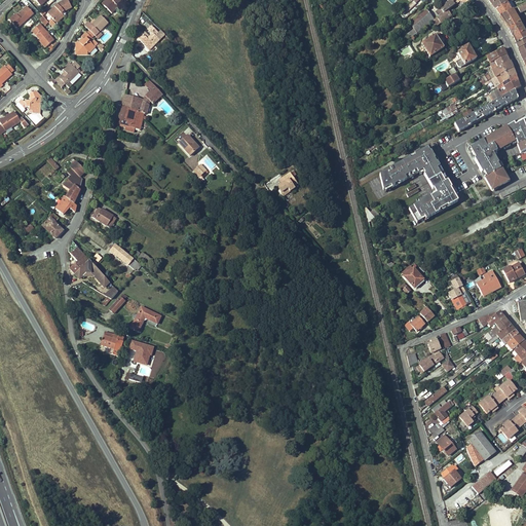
[(66,0),(57,5),(47,14),(55,23),(63,15),(62,14),(64,11),(72,7),(68,0),(66,0)]
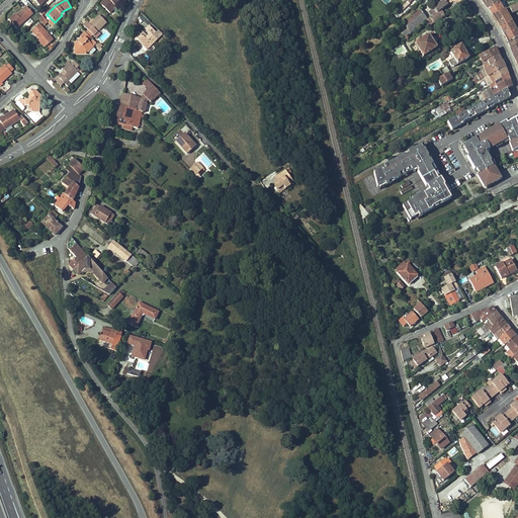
[(115,5),(119,0),(108,0),(103,6),(110,13),(116,7),(115,5)]
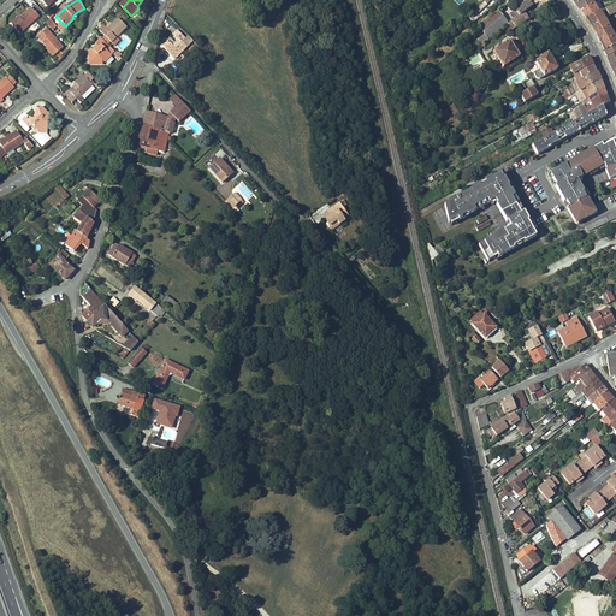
[(529,6),(537,0),(525,0),(527,3),(510,15),(514,18),(517,16),(520,18),(525,15),(533,9),(529,6)]
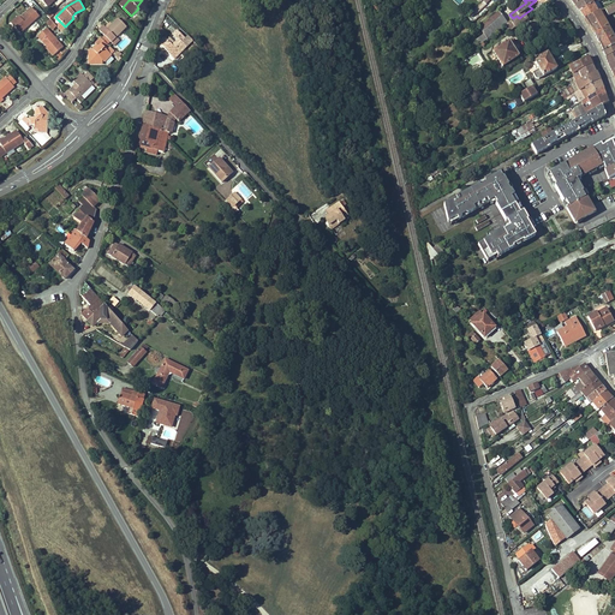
[(590,0),(584,0),(573,7),(578,12),(593,4),(590,0)]
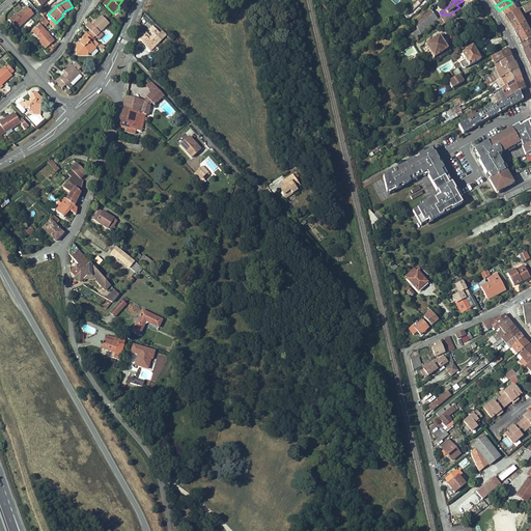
[(513,7),(512,3),(499,10),(502,15),(513,7)]
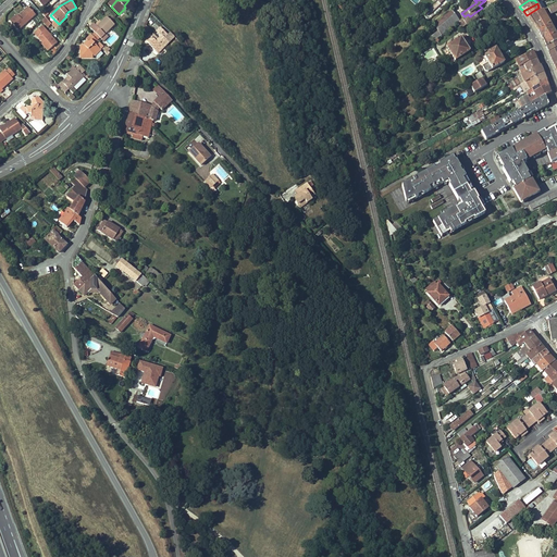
[(556,23),(552,14),(556,11),(556,3),(542,13),(529,20),(537,32),(551,24),(554,23),(554,24),(556,23)]
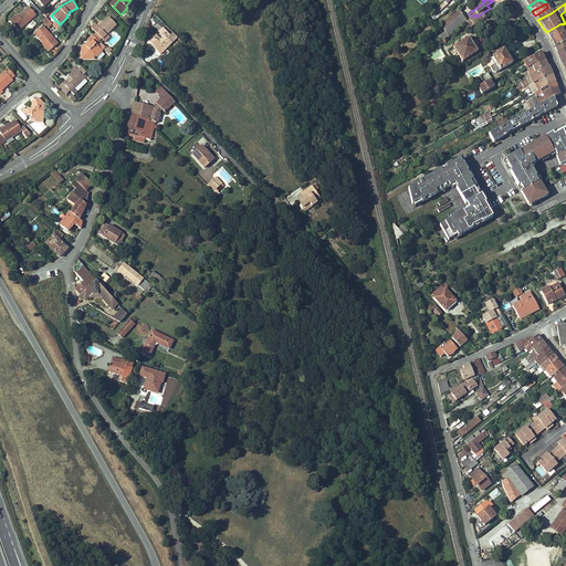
[(435,17),(443,8),(440,4),(429,14),(432,18),(433,16),(435,17)]
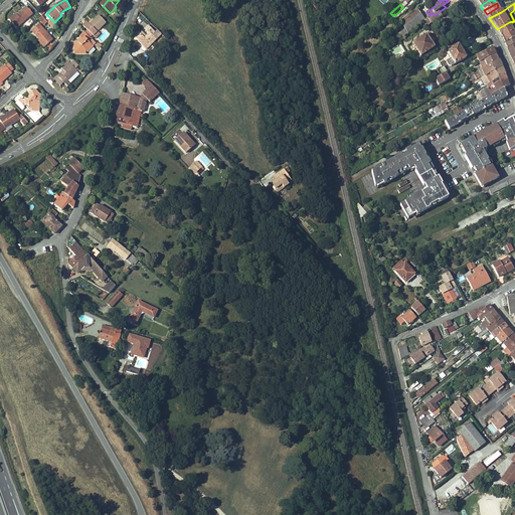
[(33,13),(26,6),(22,10),(23,11),(18,15),(16,13),(9,19),(17,28),(33,13)]
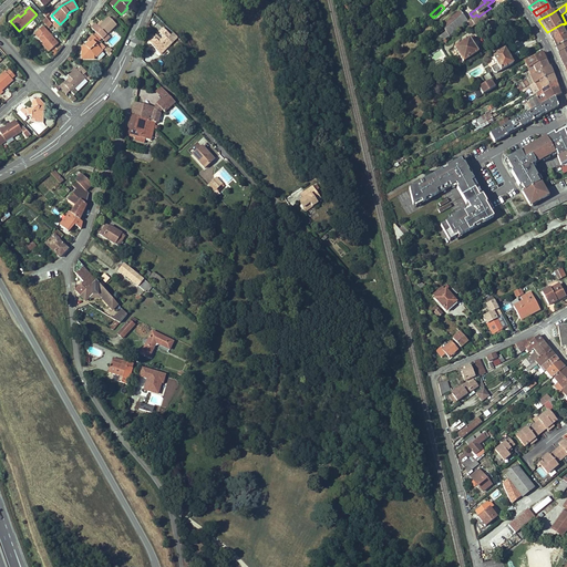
[(552,13),(548,8),(536,16),(538,20),(552,13)]
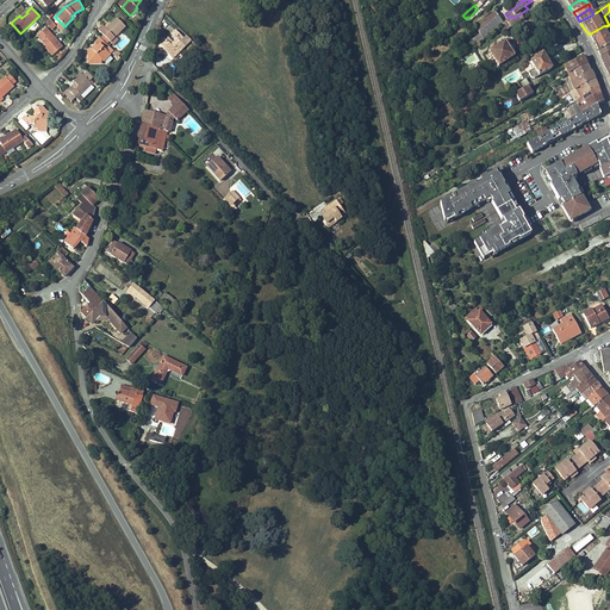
[(484,38),(502,25),(504,24),(495,12),(475,27),(480,35),(484,38)]
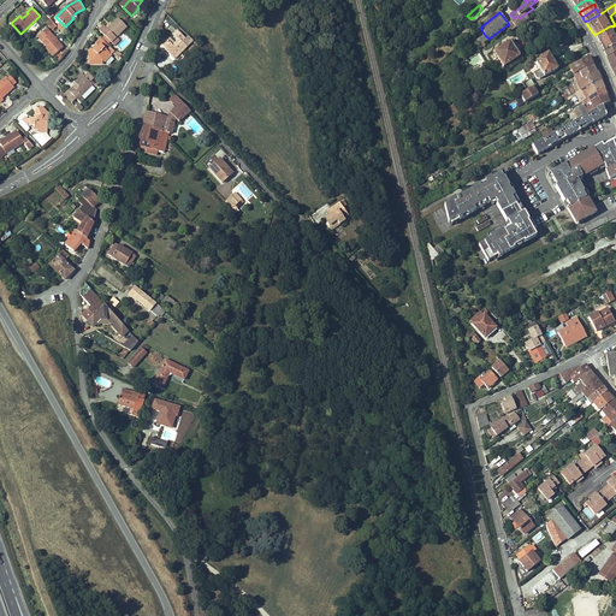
[(513,31),(529,21),(525,15),(520,18),(509,24),(507,25),(513,31)]
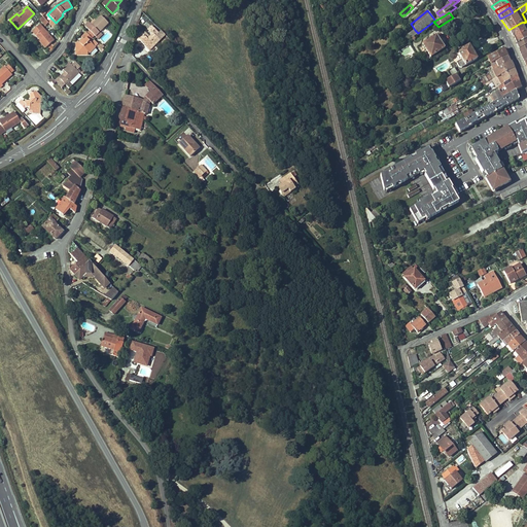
[(57,24),(64,16),(63,15),(56,23),(57,24)]
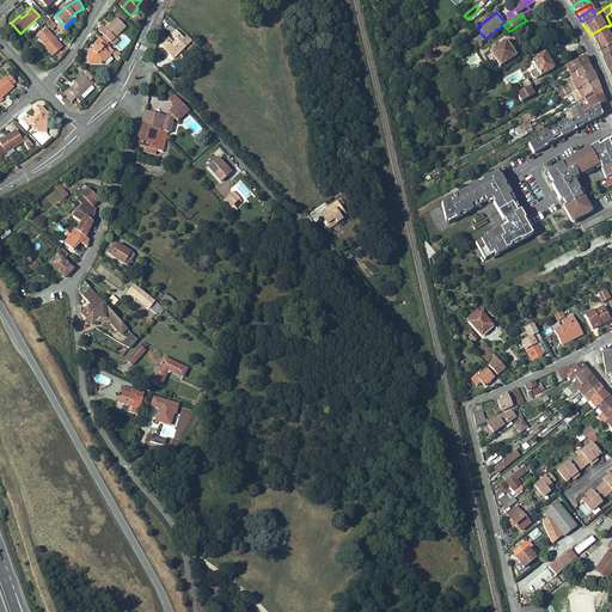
[(126,28),(117,18),(110,25),(106,29),(104,28),(103,26),(98,30),(110,43),(115,38),(126,28)]
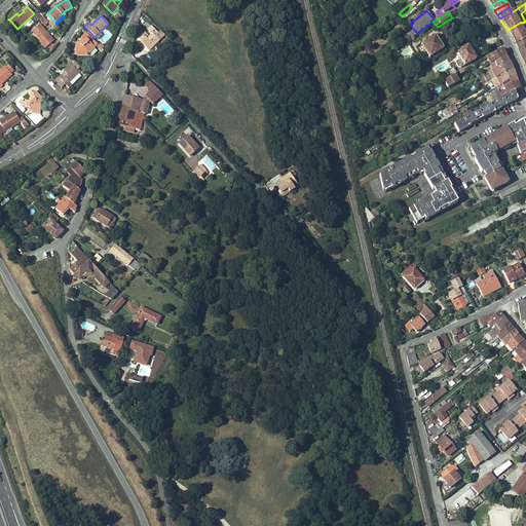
[(39,20),(45,26),(48,23),(43,16),(39,20)]
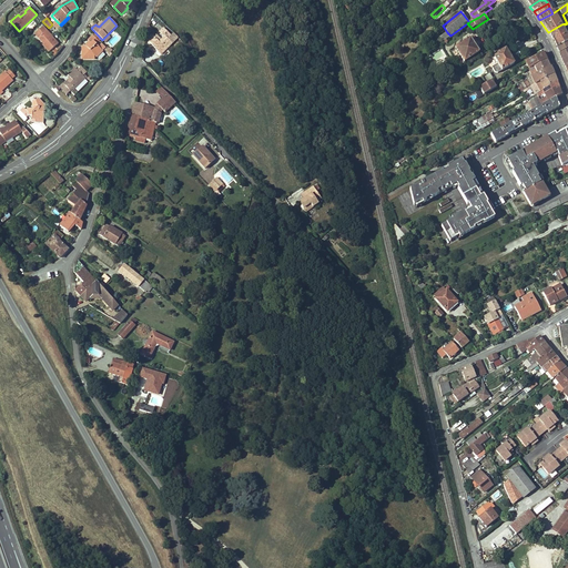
[(567,44),(567,33),(567,34),(561,24),(548,32),(557,50),(567,44)]
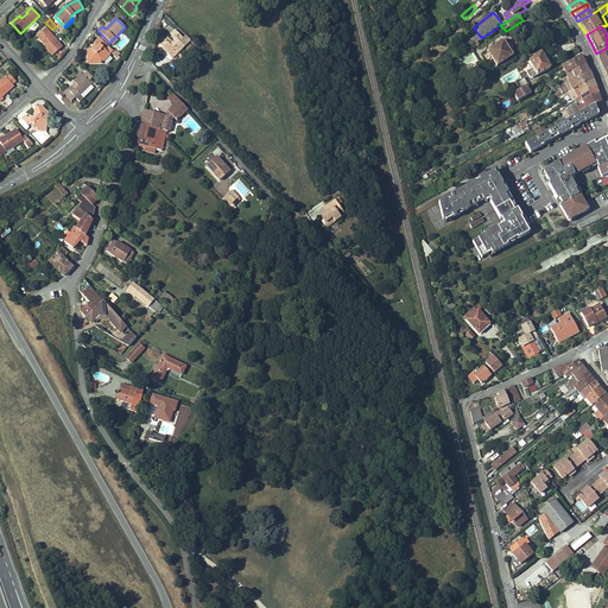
[(46,48),(52,55),(62,46),(46,29),(38,36),(48,46),(46,48)]
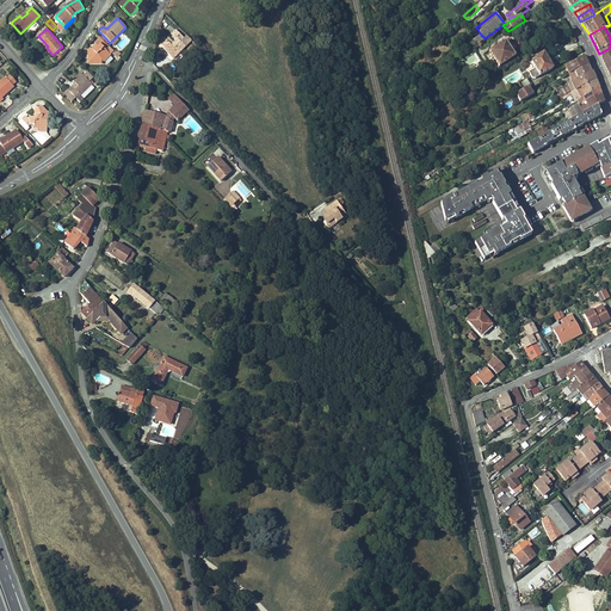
[(166,41),(165,41),(160,45),(173,59),(185,47),(191,41),(189,38),(187,36),(184,39),(176,31),(172,35),(177,39),(173,43),(168,38),(166,41)]
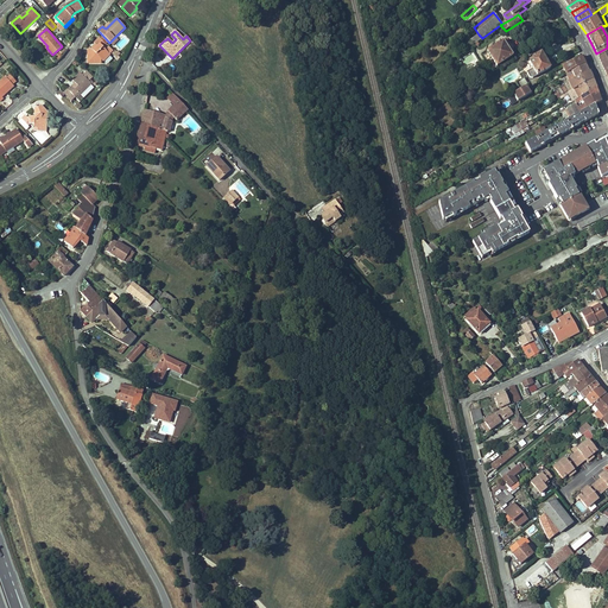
[(482,38),(479,35),(472,39),(475,44),(482,38)]
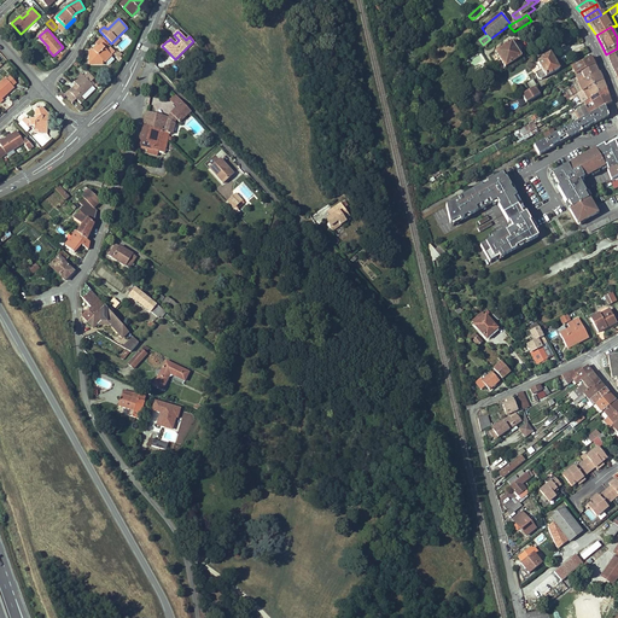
[(105,63),(112,56),(105,48),(108,46),(101,39),(95,45),(97,47),(99,48),(94,52),(93,51),(89,51),(89,64),(100,64),(103,60),(105,63)]
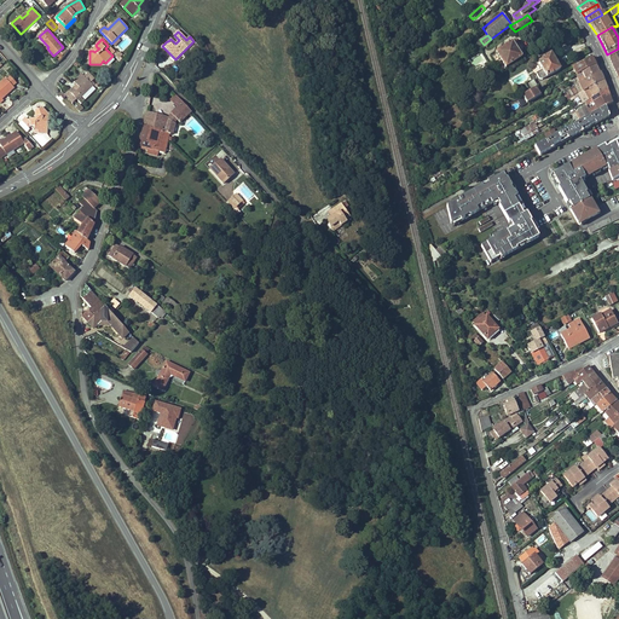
[(522,59),(512,44),(495,55),(505,70),(522,59)]
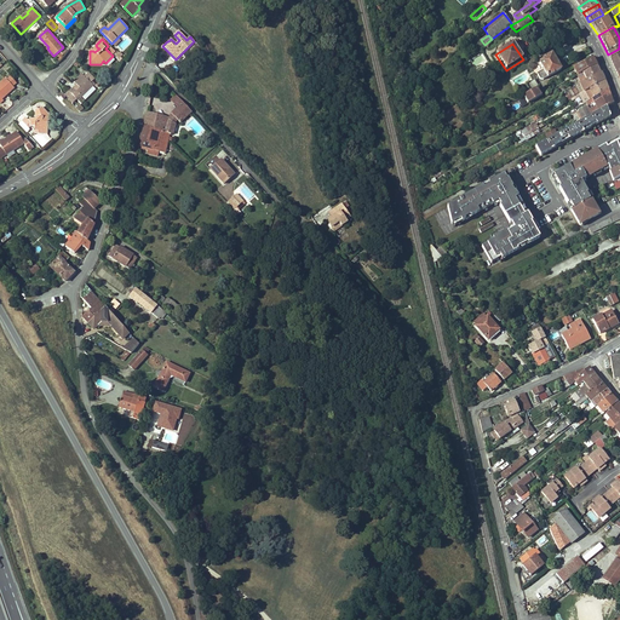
[(619,49),(608,55),(610,59),(619,53),(619,49)]
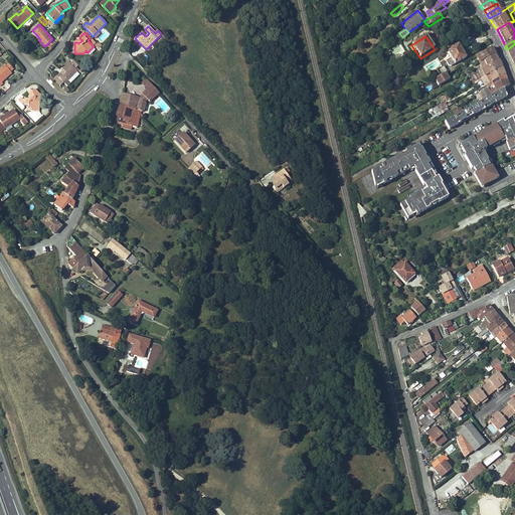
[(452,59),(455,65),(467,59),(459,46),(448,52),(452,59)]
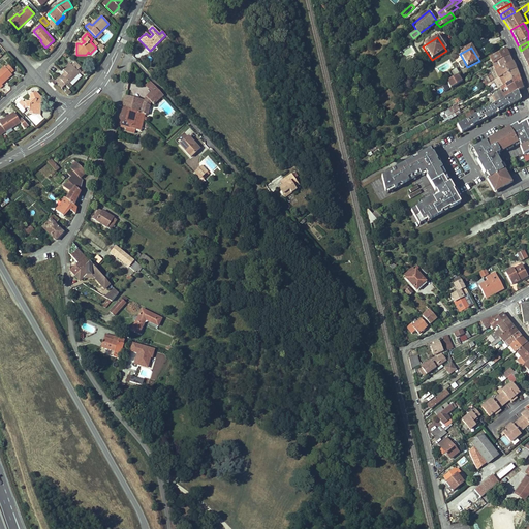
[(496,62),(509,56),(507,53),(506,51),(489,60),(491,64),(494,63),(496,62)]
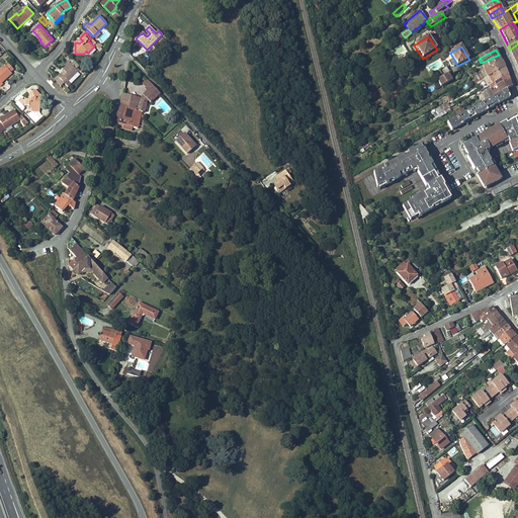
[(490,67),(502,61),(499,55),(486,61),(488,64),(486,65),(487,67),(489,66),(490,67)]
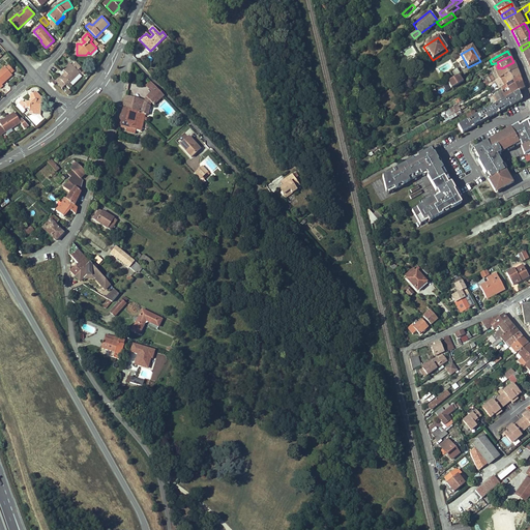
[(503,77),(517,69),(513,62),(501,68),(498,69),(495,71),(498,79),(499,79),(503,77)]
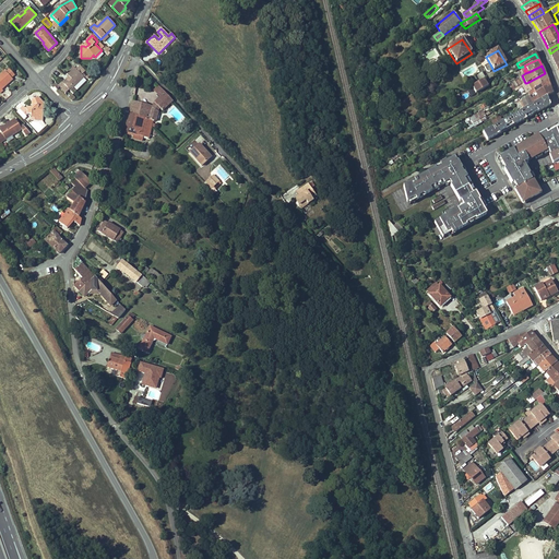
[(76,70),(73,67),(66,74),(69,78),(72,81),(69,84),(68,83),(64,85),(70,92),(84,78),(82,75),(78,71),(76,70)]
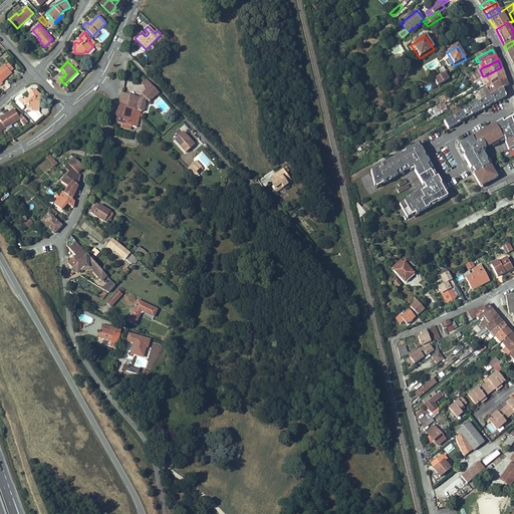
[(5,65),(0,69),(0,85),(1,86),(4,84),(2,82),(12,73),(11,72),(14,70),(9,64),(6,66),(5,65)]
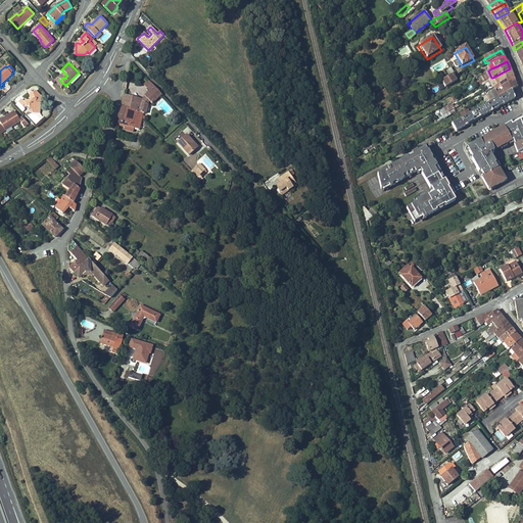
[(443,72),(447,78),(453,75),(454,75),(449,67),(443,72)]
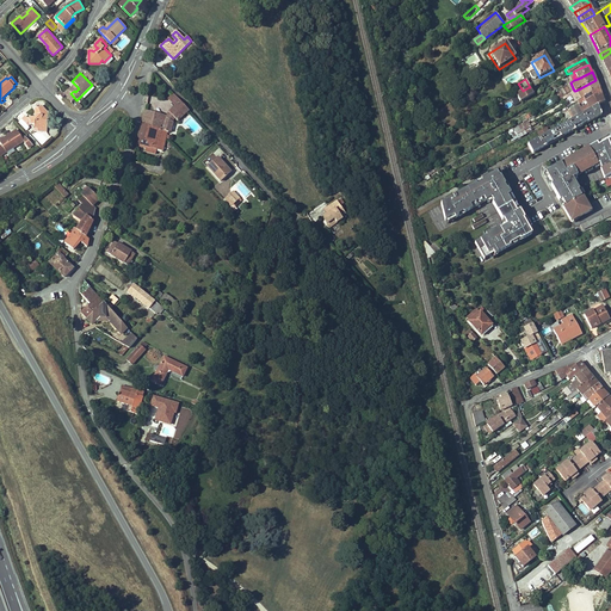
[(585,97),(599,90),(596,80),(580,88),(585,97)]
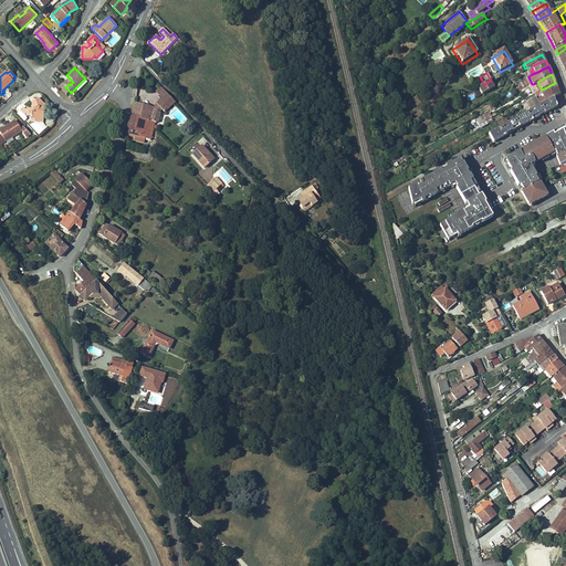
[(85,79),(71,93),(74,95),(87,82),(85,79)]
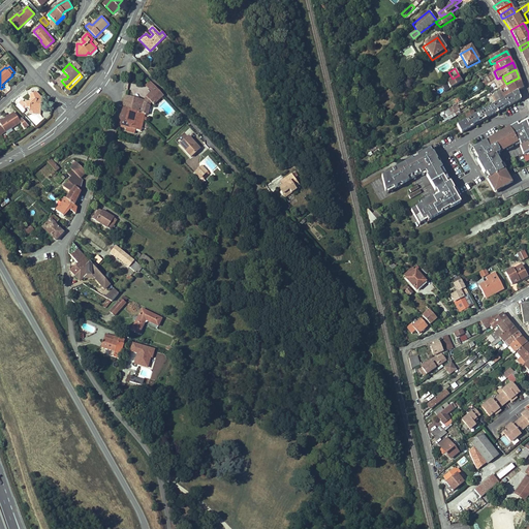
[(461,82),(458,75),(453,79),(446,82),(450,88),(461,82)]
